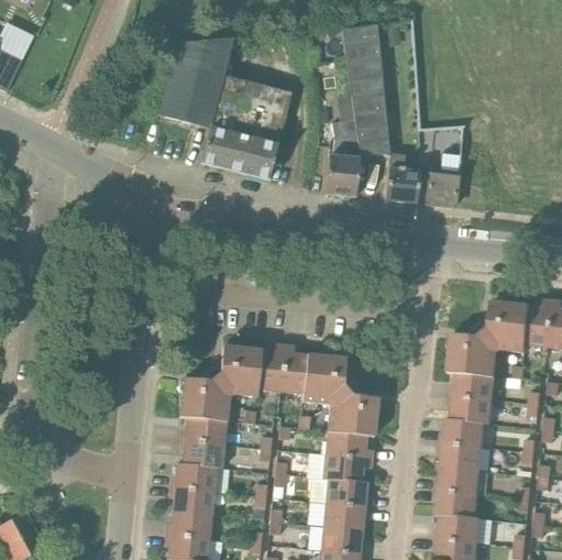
[(400,43),(398,25),(383,28),(385,45),(400,43)]
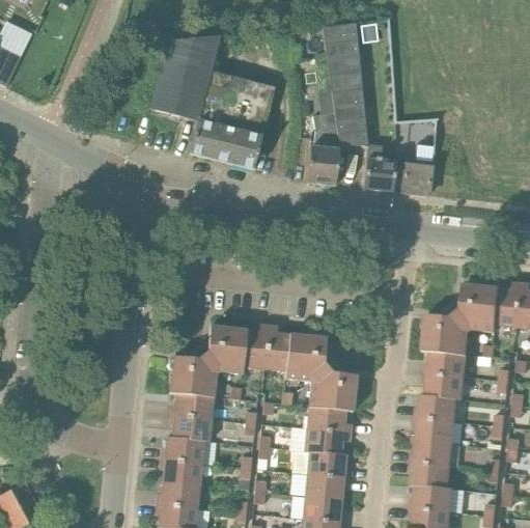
[(334,112),(340,145),(367,144),(364,118),(356,25),(323,28),(334,112)]
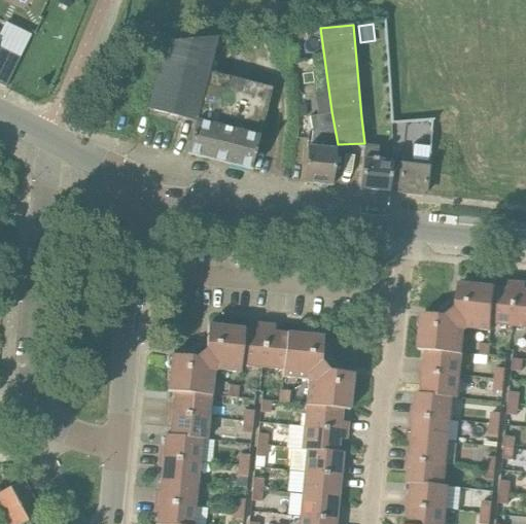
[(196,119),(208,71),(217,35),(165,41),(148,107),(196,119)]
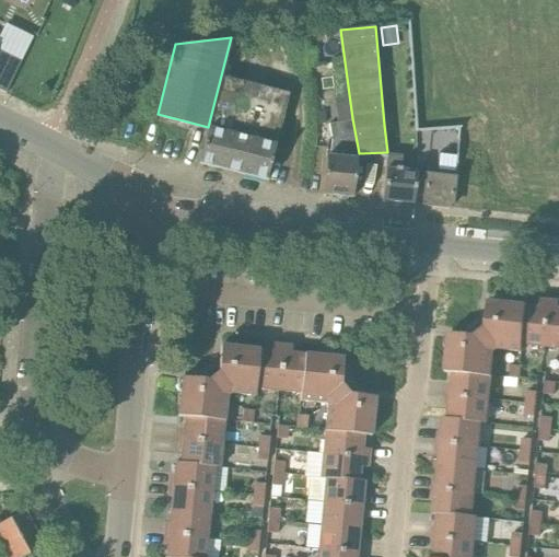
[(0,88),(7,91),(22,59),(0,47),(0,88)]
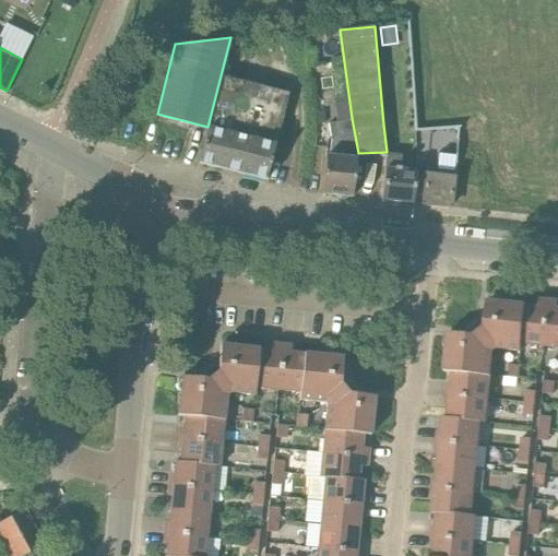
[(221,75),(208,127),(200,161),(266,177),(288,92),(221,75)]
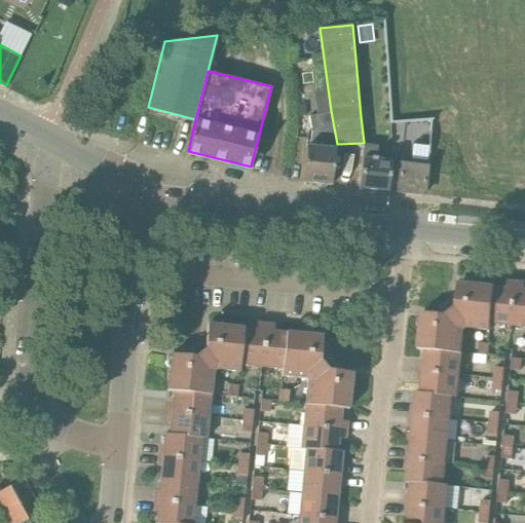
[(337,144),(331,111),(310,114),(313,128),(311,139),(307,139),(303,180),(333,183),(337,144)]
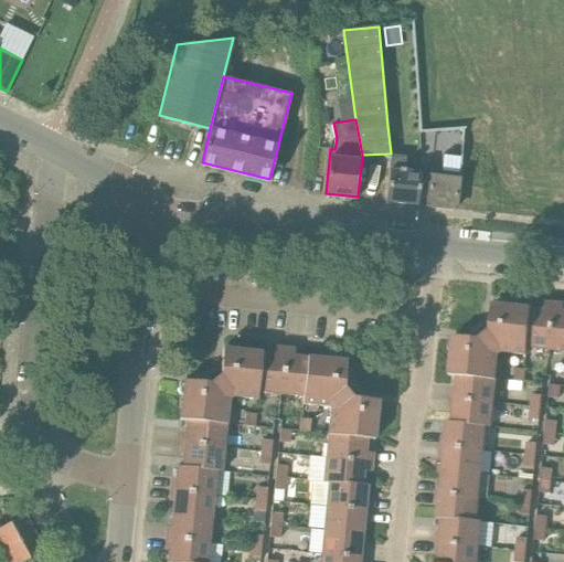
[(419,203),(423,171),(405,170),(407,155),(392,152),(387,200),(419,203)]
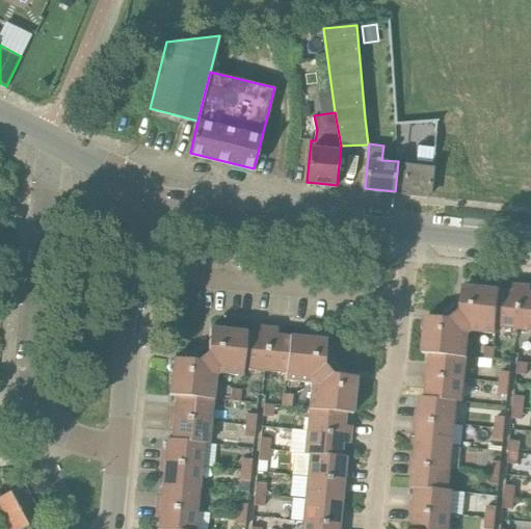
[(429,194),(434,147),(419,144),(417,160),(407,159),(404,192),(429,194)]
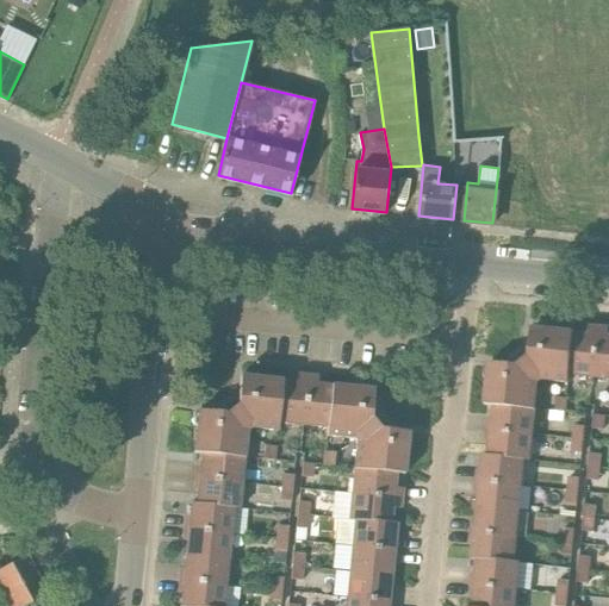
[(595,374),(600,324),(590,324),(589,331),(575,330),(571,372),(595,374)]
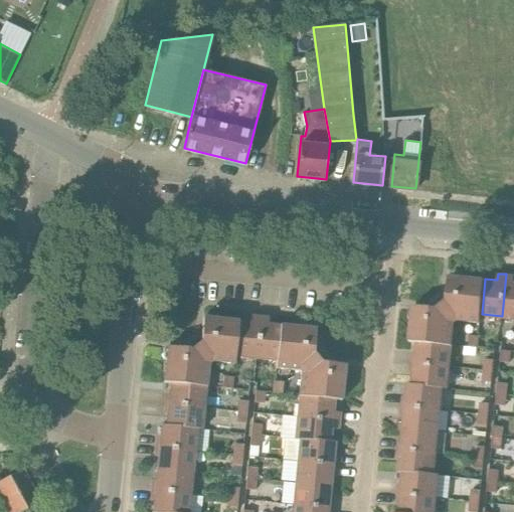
[(502,316),(513,317),(513,275),(506,274),(502,316)]
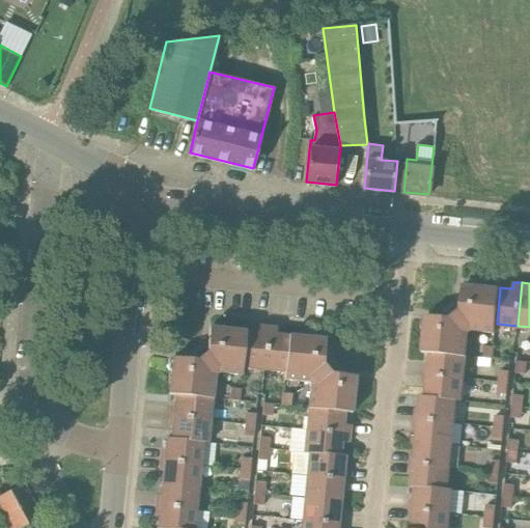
[(496,331),(497,324),(500,287),(476,285),(475,290),(463,289),(461,308),(458,307),(451,313),(450,316),(431,314),(430,327),(425,326),(423,351),(430,352),(467,355),(469,331),(473,329),(496,331)]
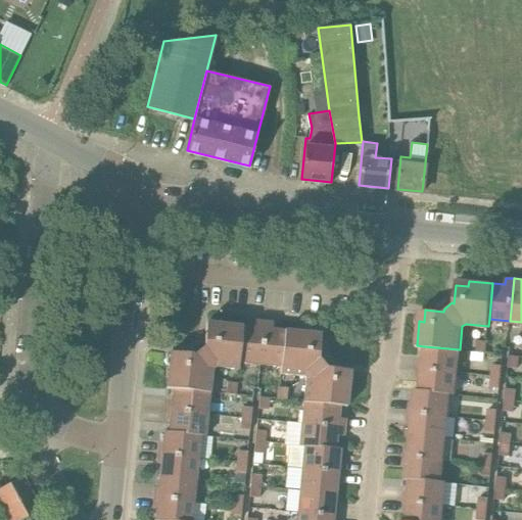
[(261,363),(265,320),(256,319),(255,326),(242,325),(239,361),(261,363)]
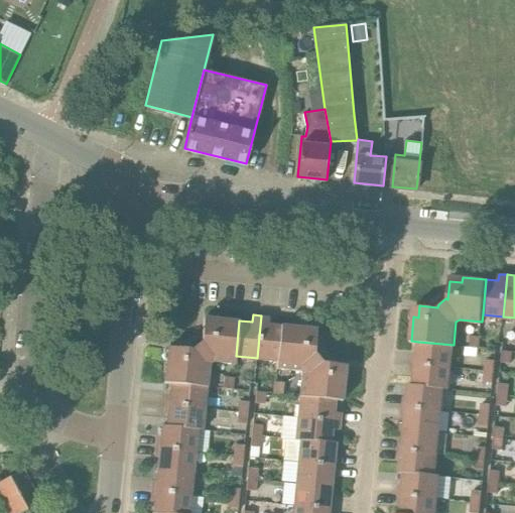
[(261,315),(257,358),(278,360),(281,325),(269,324),(270,316),(261,315)]
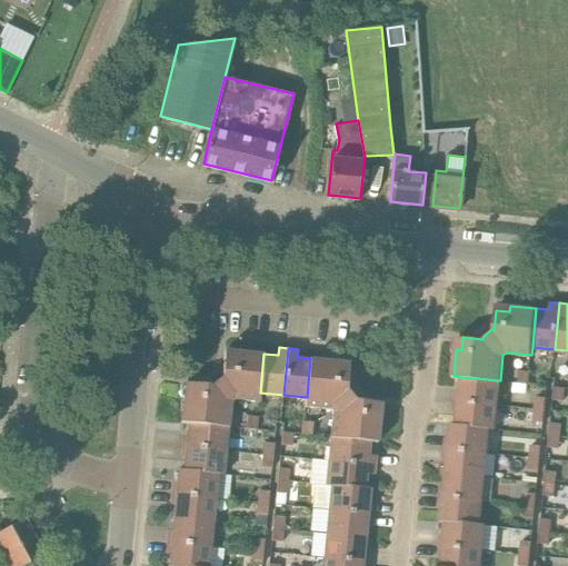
[(259,400),(260,393),(263,354),(238,351),(237,357),(225,355),(222,375),(220,375),(211,381),(211,384),(191,383),(190,395),(185,395),(181,421),(189,421),(228,426),(230,400),(235,398),(259,400)]
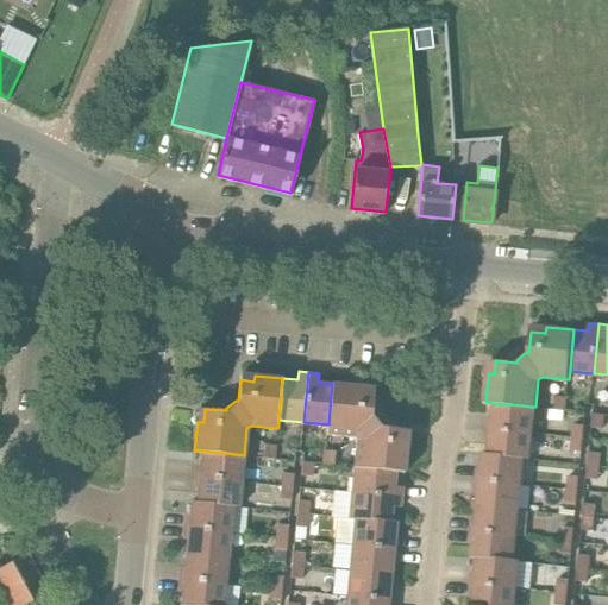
[(332,383),(328,424),(327,433),(355,435),(357,439),(355,466),(395,471),(405,471),(407,443),(401,442),(402,429),(382,427),(382,423),(375,415),(371,414),(374,394),(361,391),(361,386),(332,383)]
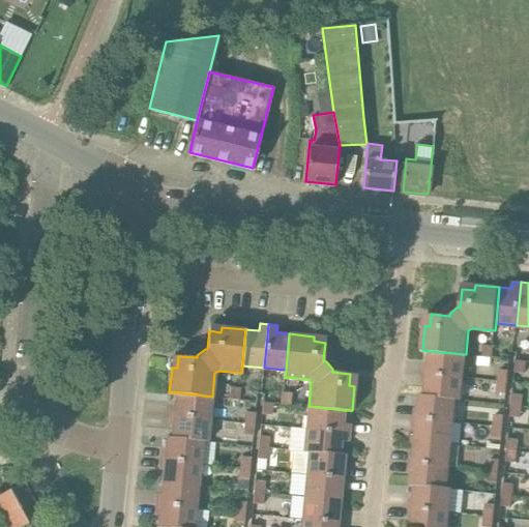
[(493,355),(494,344),(485,344),(483,354),(493,355)]
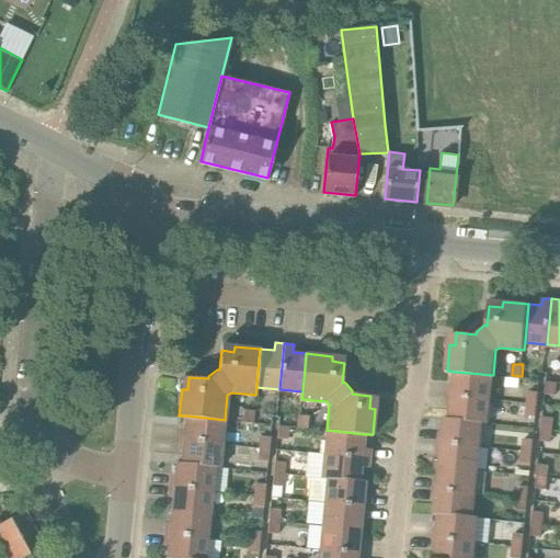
[(493,375),(455,372),(453,394),(491,398),(493,375)]
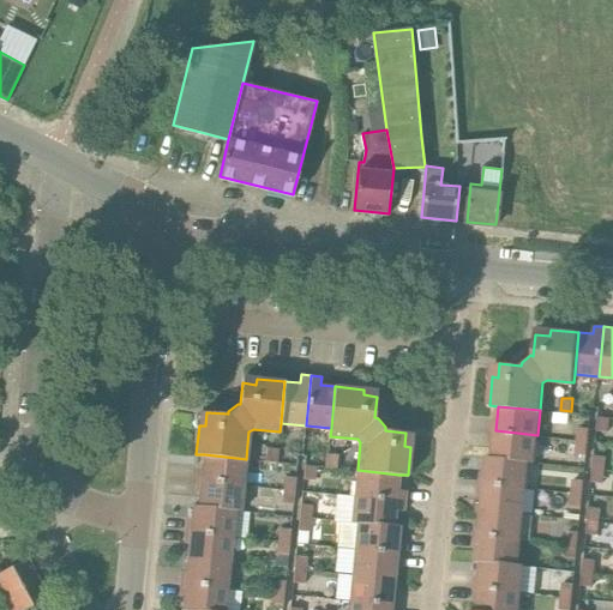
[(608,429),(610,416),(598,415),(596,428),(608,429)]
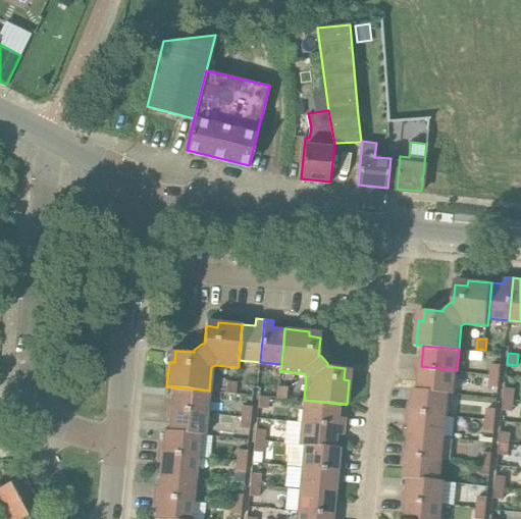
[(491,362),(489,373),(500,374),(501,363),(491,362)]
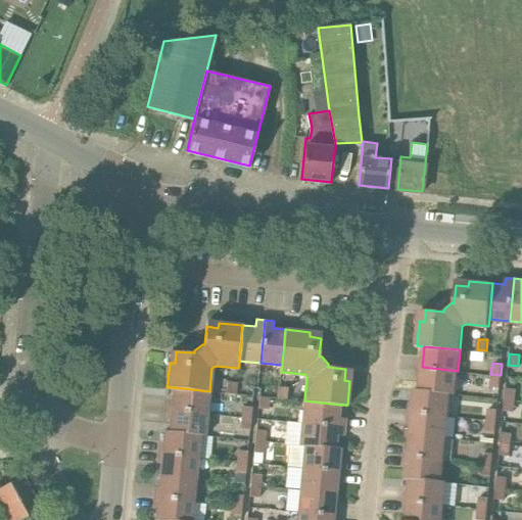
[(458,371),(422,367),(419,388),(451,391),(449,392),(456,393),(458,371)]
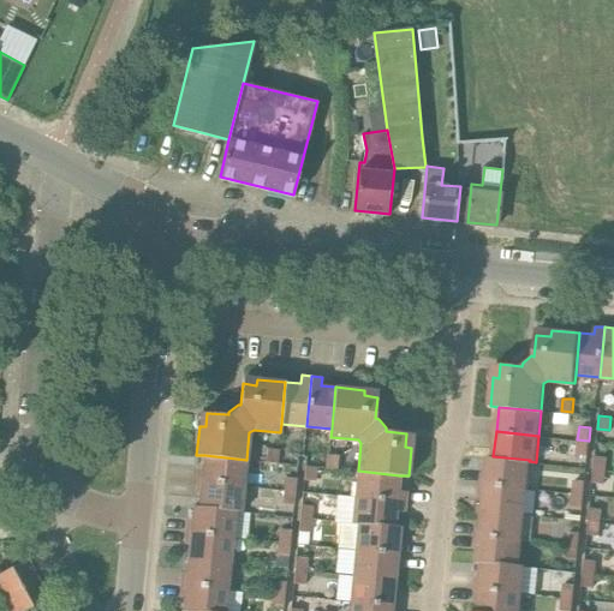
[(589,441),(577,439),(576,451),(588,453),(589,441)]
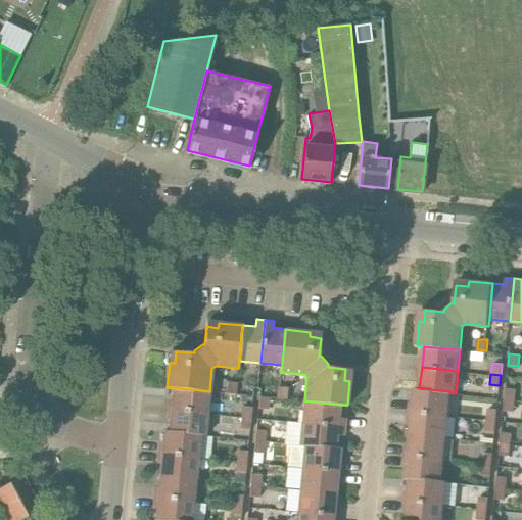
[(238,392),(238,381),(228,380),(227,391),(238,392)]
